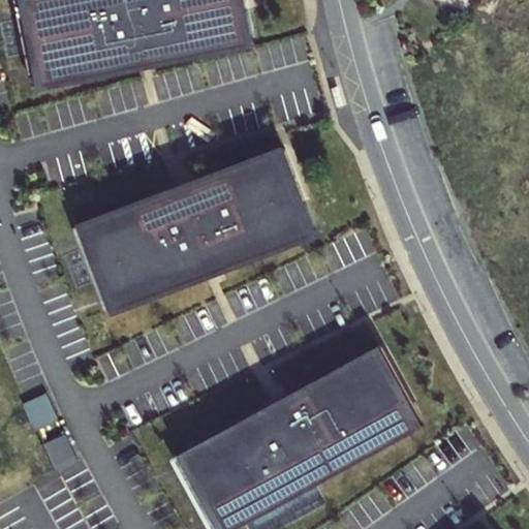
[(14,0),(32,88),(218,51),(217,49),(248,42),(239,0),(14,0)]
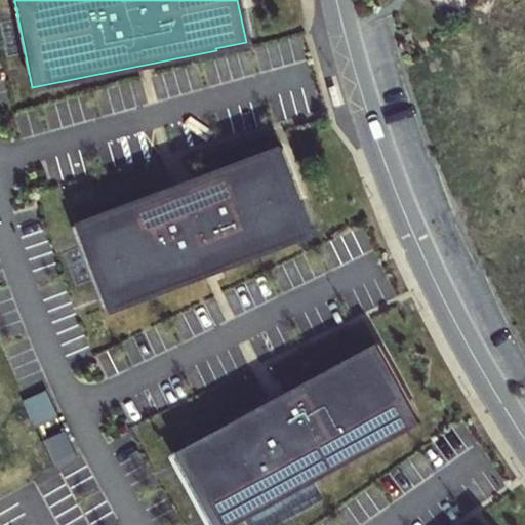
[(171,189),(75,226),(107,311),(283,244),(282,242),(311,231),(280,150),(192,183),(191,180),(171,188),(171,189)]
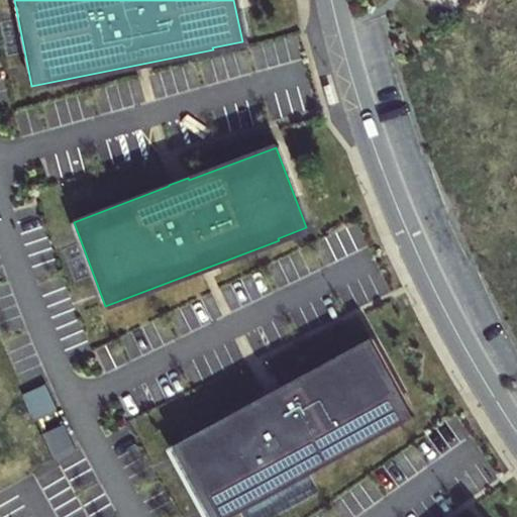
[(266,394),(171,445),(209,516),(229,516),(309,474),(308,472),(419,411),(378,335),(267,395),(266,394)]
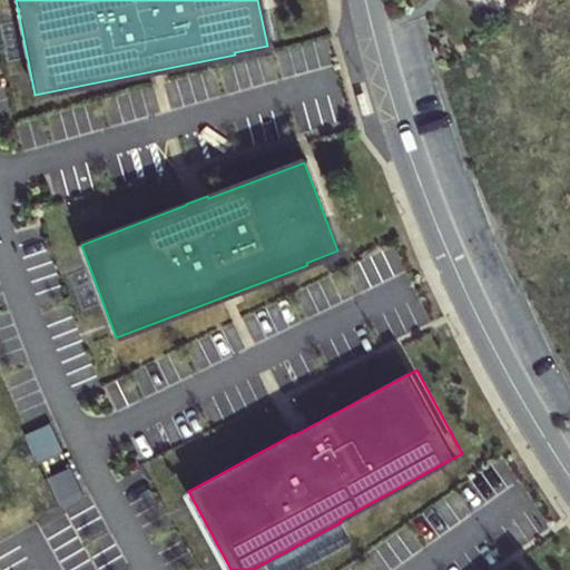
[(49,425),(23,436),(37,465),(62,454),(49,425)]
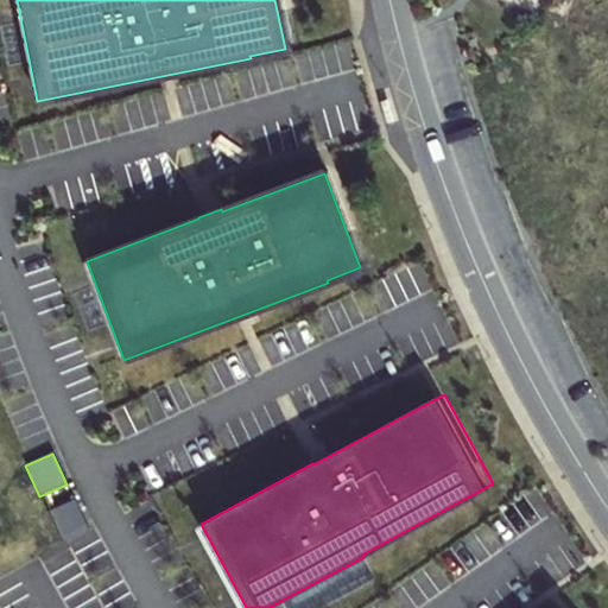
[(75,501),(48,513),(62,545),(89,532),(75,501)]
